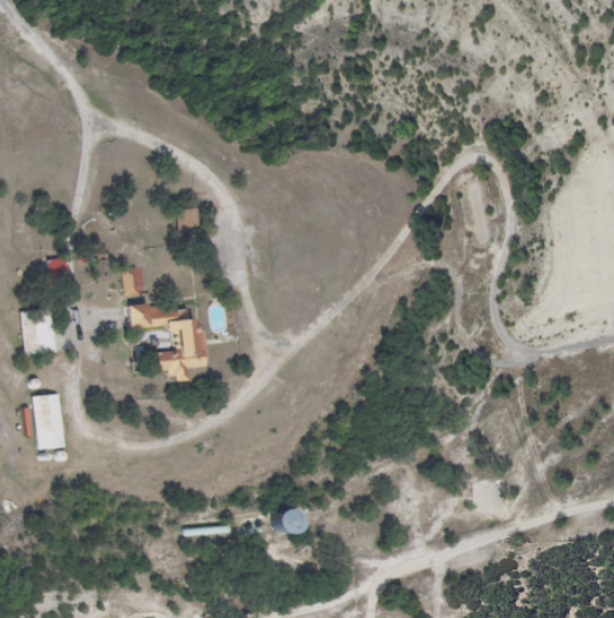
[(179,208),(179,236),(192,236),(192,227),(198,227),(198,208),(179,208)]
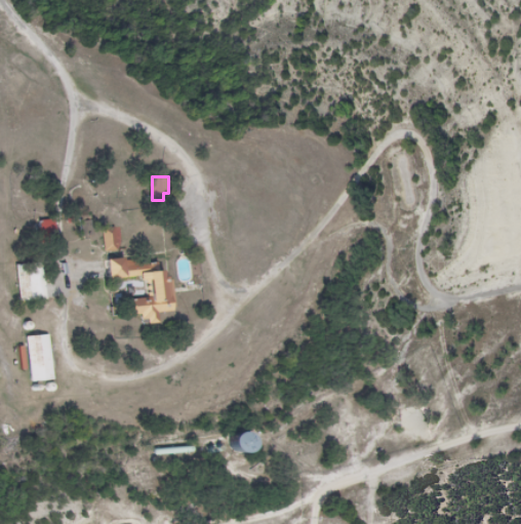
[(119,249),(115,229),(104,231),(108,251),(119,249)]
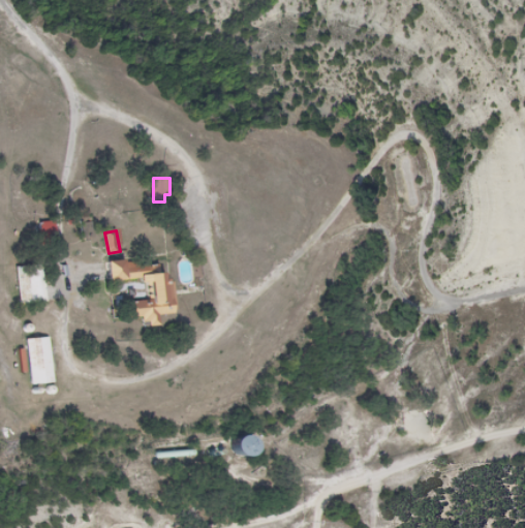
[(161,260),(109,262),(109,281),(150,279),(151,301),(131,301),(132,316),(145,316),(146,325),(159,324),(159,314),(175,313),(173,279),(162,280),(161,260)]
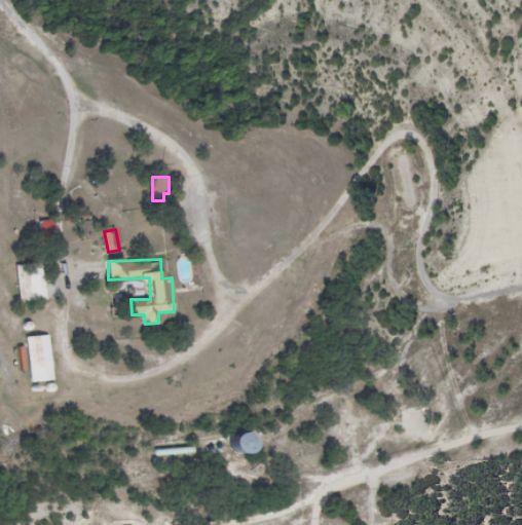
[(45,301),(45,266),(20,266),(20,301),(45,301)]
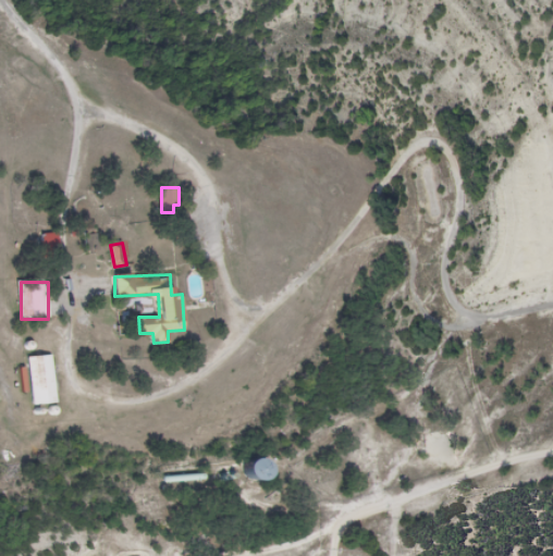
[(58,403),(54,355),(29,356),(33,405),(58,403)]
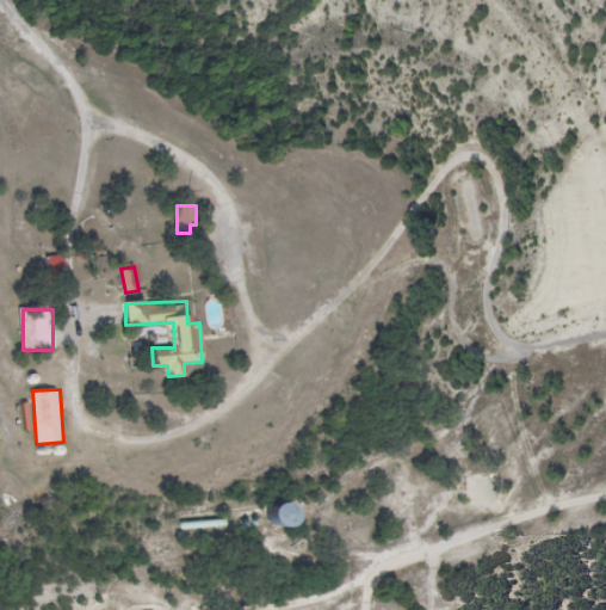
[(289,525),(289,505),(269,505),(269,525),(289,525)]
